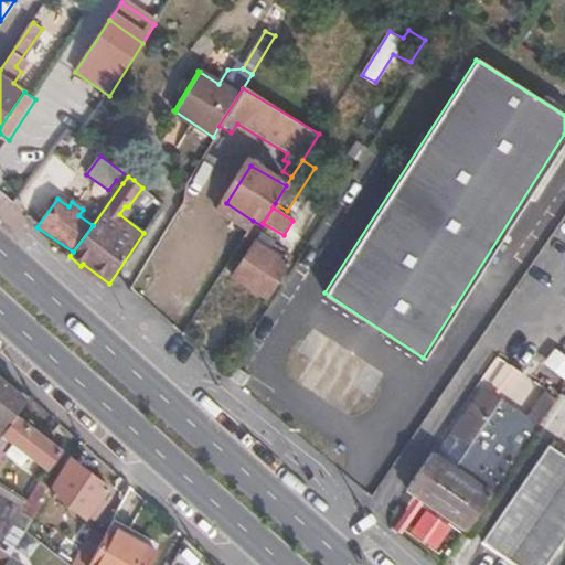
[(276,256),(252,241),(232,276),(265,297),(286,263),(284,262),(288,255),(278,251),(276,256)]
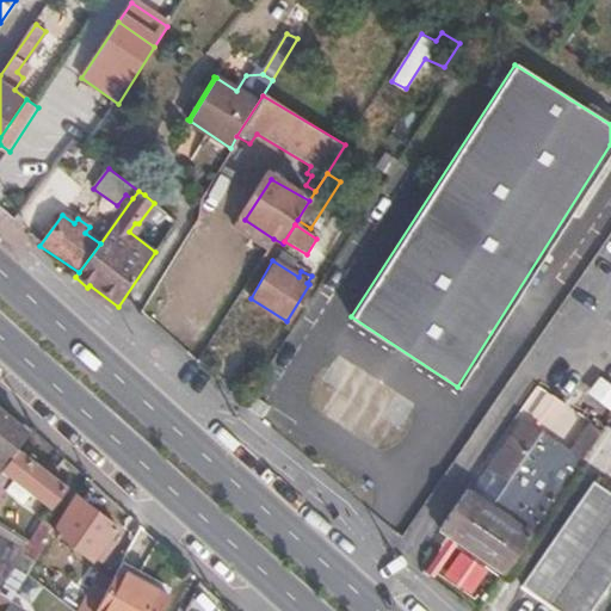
[(266,405),(254,396),(250,406),(260,414),(266,405)]
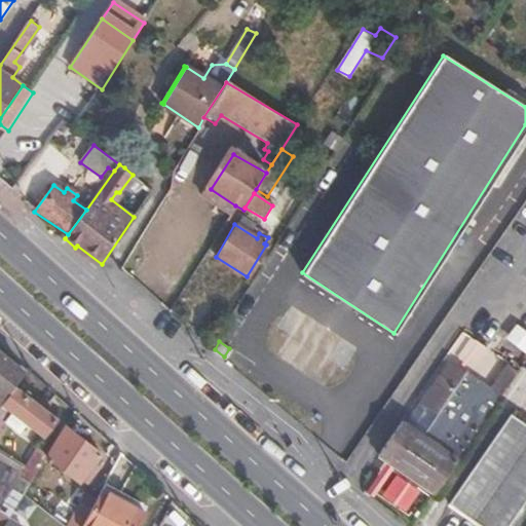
[(0,398),(22,369),(0,349),(0,398)]
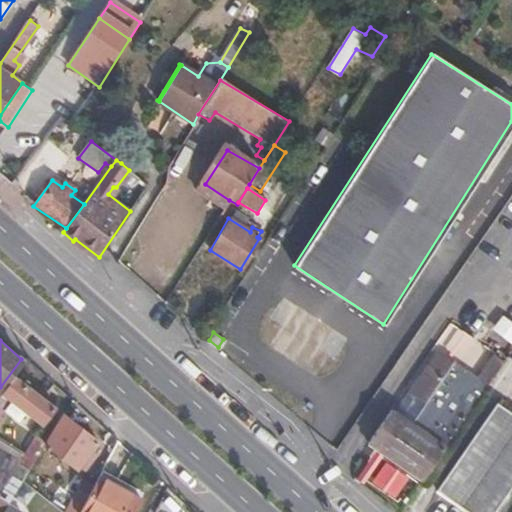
[(426,404),(455,362),(437,349),(408,390),(426,404)]
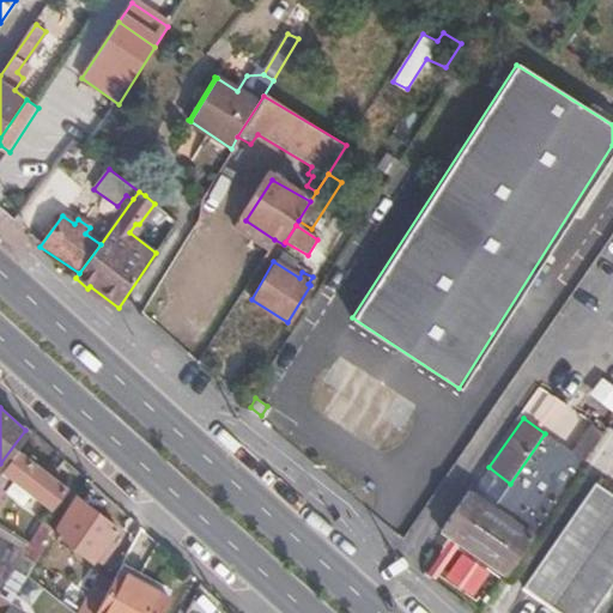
[(575,456),(545,434),(510,484),(493,505),(466,545),(510,577),(610,436),(595,426),(575,456)]
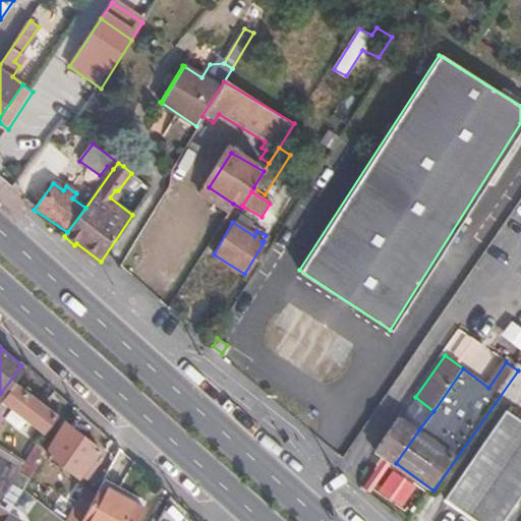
[(58,412),(14,384),(0,404),(0,426),(11,412),(15,406),(20,410),(47,428),(58,412)]
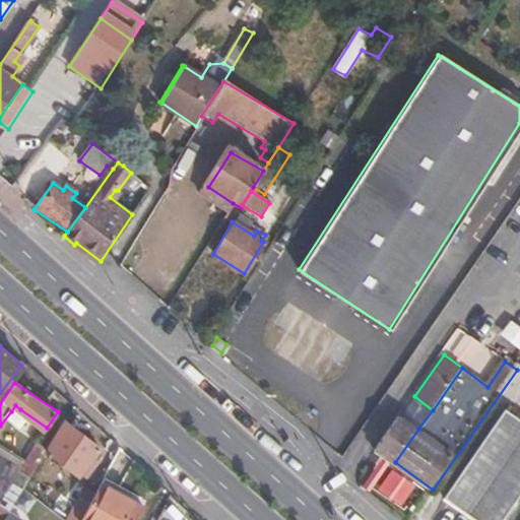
[(433,410),(414,396),(418,410),(409,423),(418,429),(433,410)]
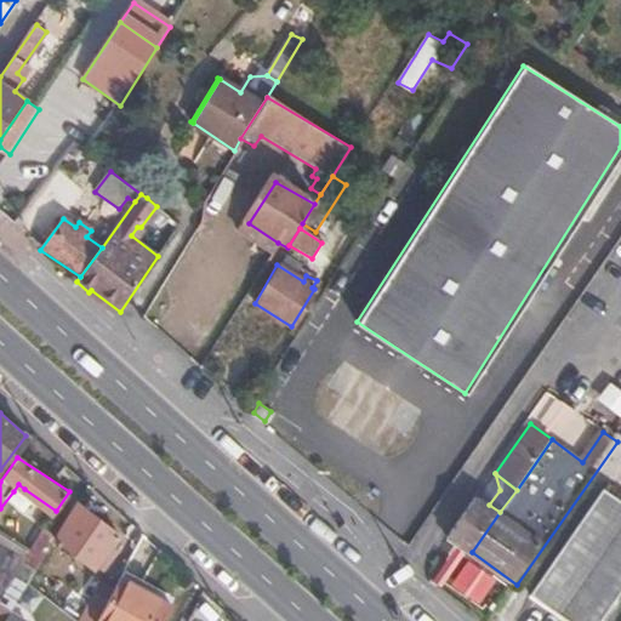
[(24,489),(18,484),(13,491),(21,496),(24,489)]
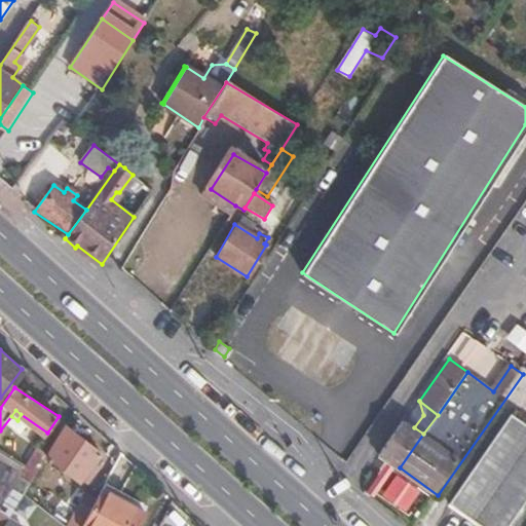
[(525,417),(523,421),(515,415),(451,505),(479,525),(511,525),(525,504),(525,417)]
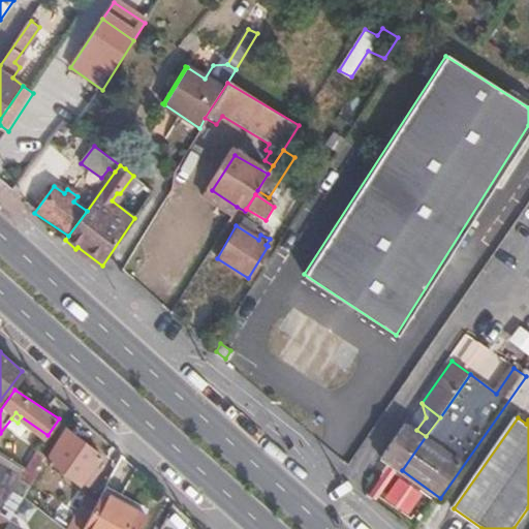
[(402,470),(426,436),(416,430),(407,423),(384,458),(402,470)]
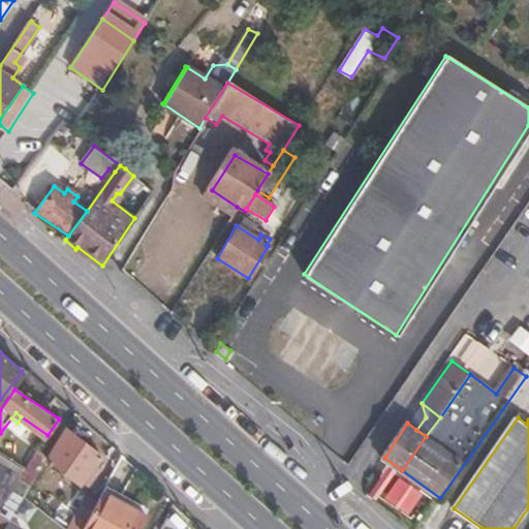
[(105,463),(68,429),(50,459),(83,490),(84,488),(97,471),(102,476),(107,470),(103,465),(105,463)]
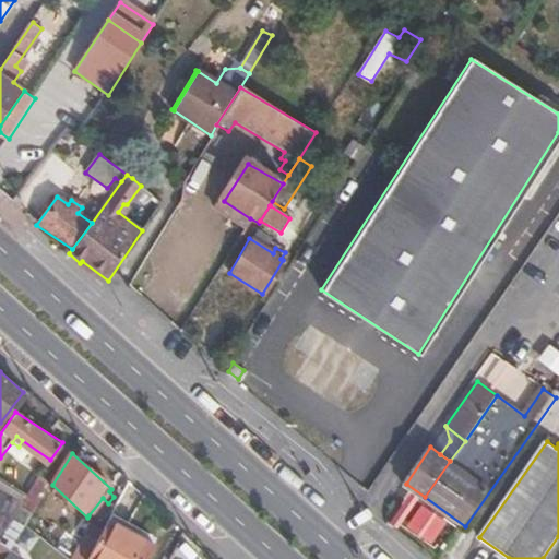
[(24,503),(0,488),(0,512),(14,521),(22,508),(24,503)]
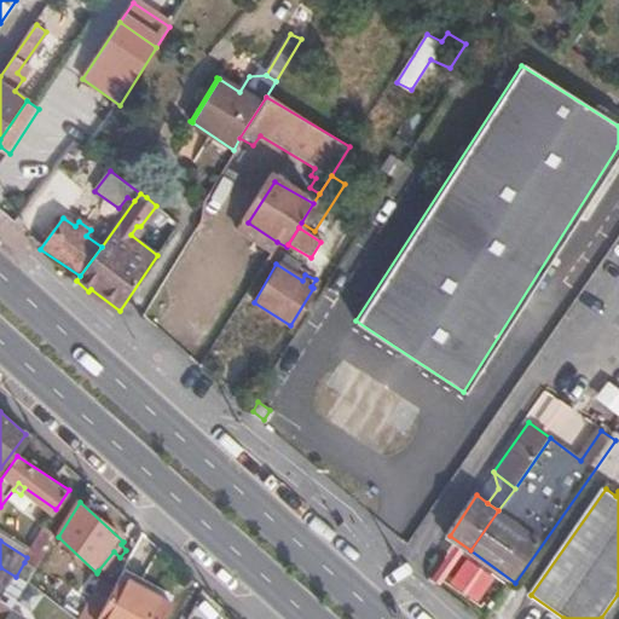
[(120,557),(114,551),(98,571),(104,576),(120,557)]
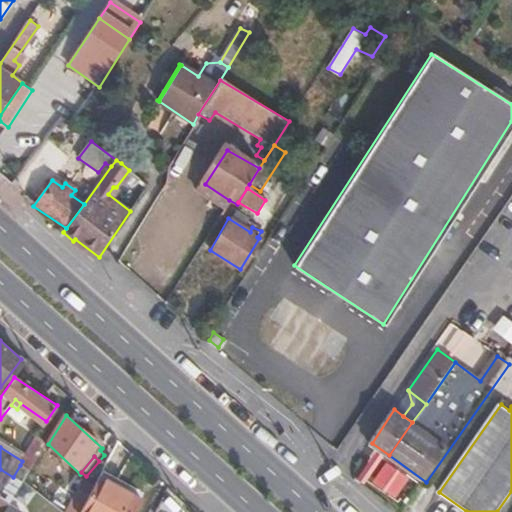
[(13,477),(0,469),(0,491),(3,493),(13,477)]
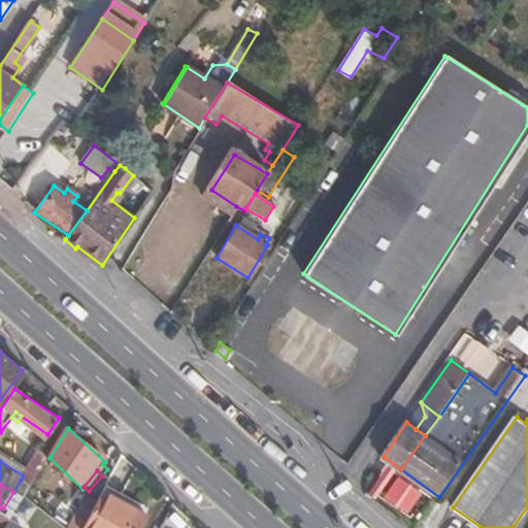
[(104,490),(87,522),(84,527),(139,527),(147,514),(104,490)]
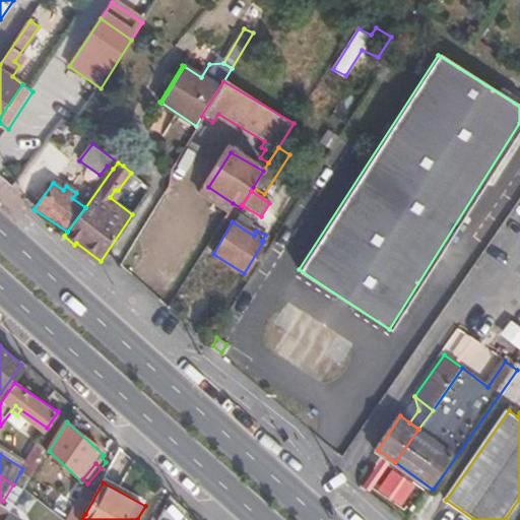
[(82,519),(85,514),(73,508),(66,519),(82,519)]
